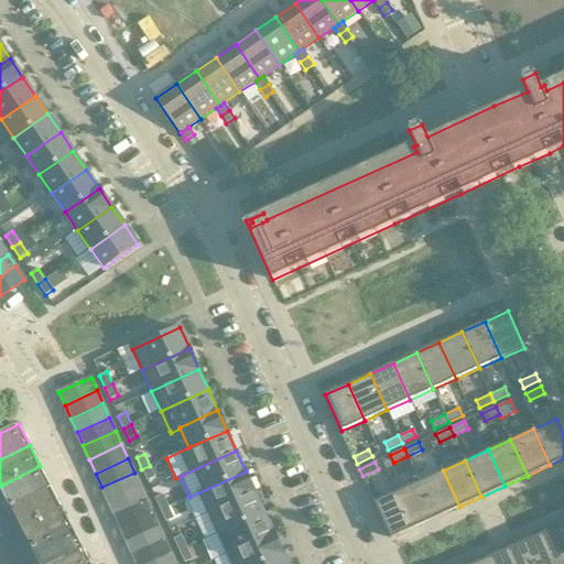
[(40,466),(1,486),(11,507),(51,486),(40,466)]
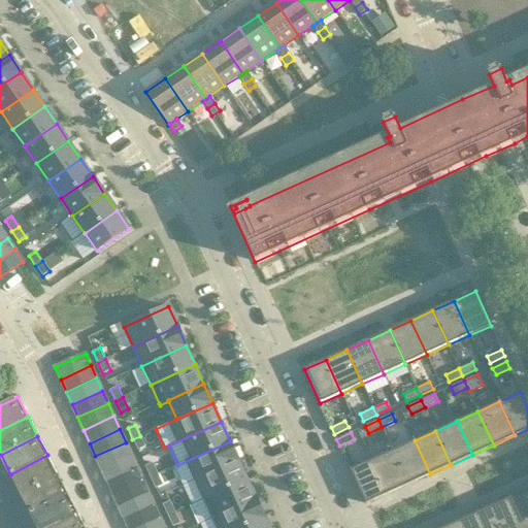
[(145,447),(140,436),(132,439),(137,451),(145,447)]
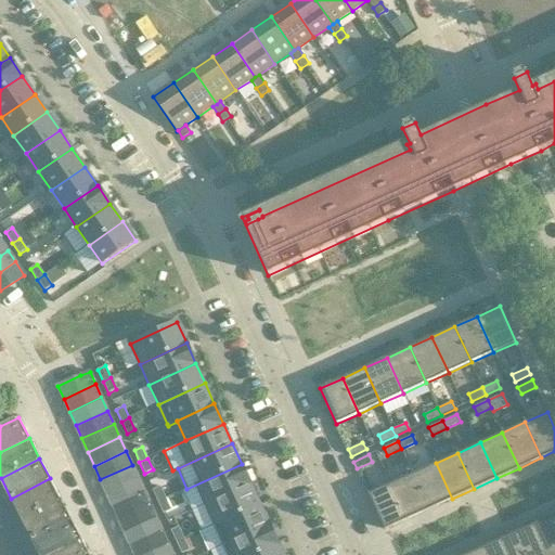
[(436,463),(413,474),(429,510),(452,499),(436,463)]
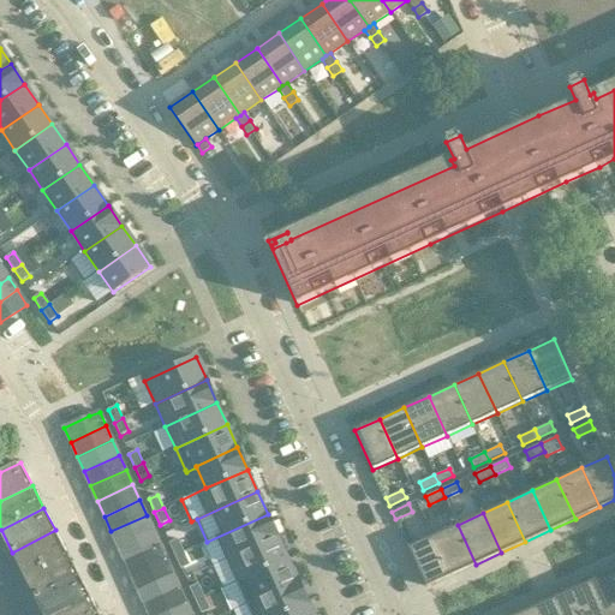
[(207,542),(202,544),(212,566),(278,536),(268,514),(207,542)]
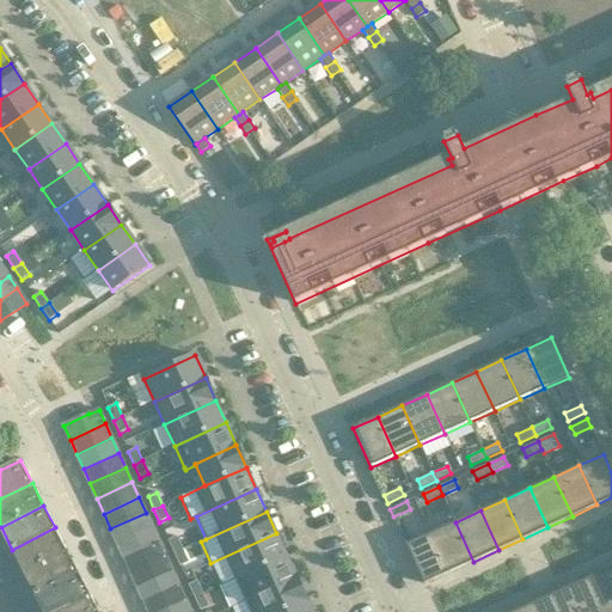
[(146,513),(110,528),(117,543),(152,527),(146,513)]
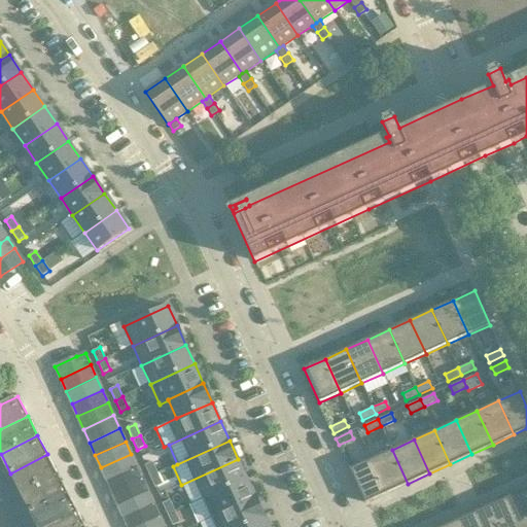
[(392,450),(371,459),(386,493),(408,484),(392,450)]
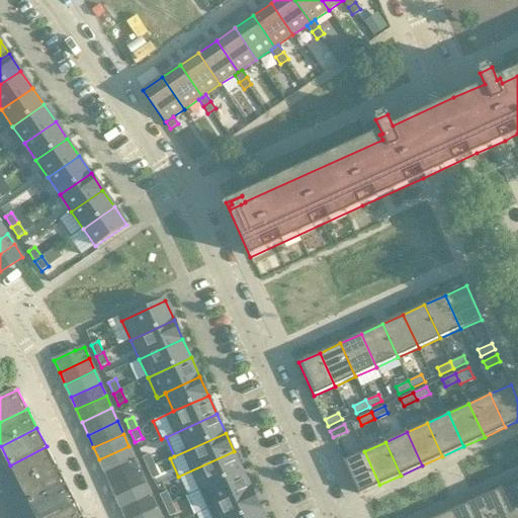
[(47,446),(10,465),(20,484),(56,465),(47,446)]
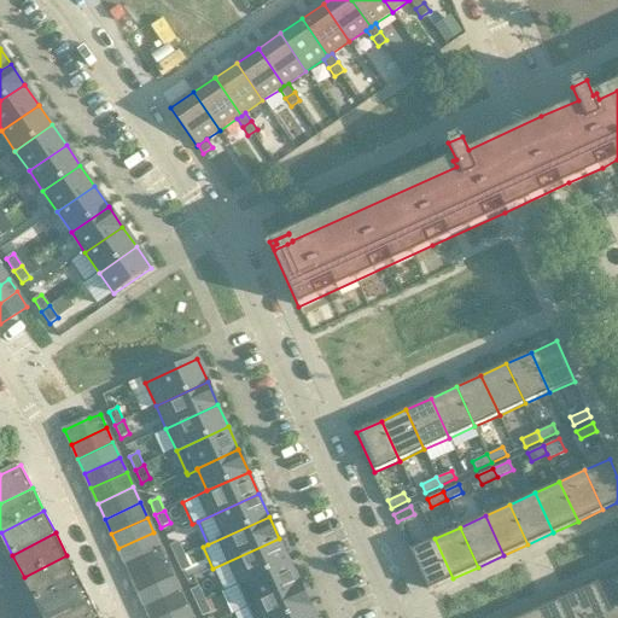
[(153,532),(118,548),(126,563),(161,547),(153,532)]
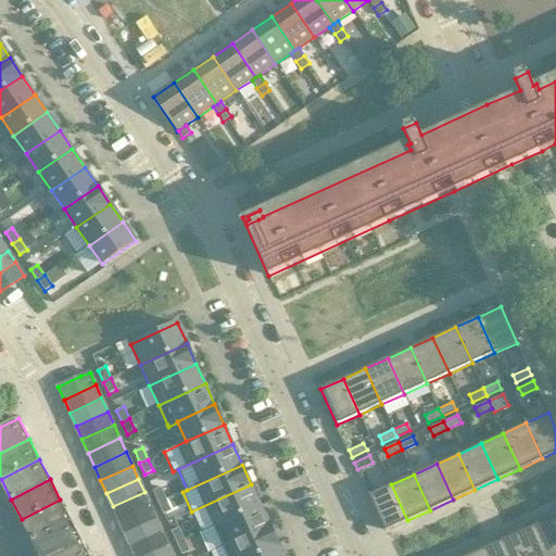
[(251,484),(191,512),(201,532),(261,505),(251,484)]
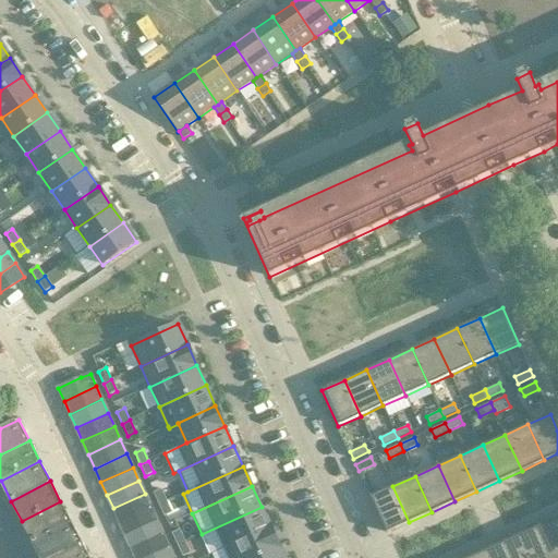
[(392,486),(370,496),(387,532),(409,522),(392,486)]
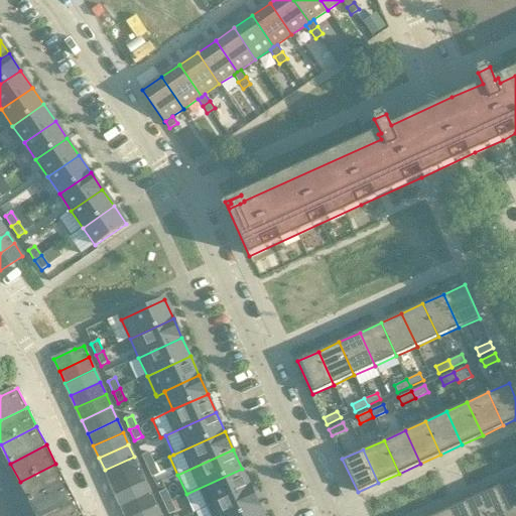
[(154,464),(149,453),(141,456),(146,467),(154,464)]
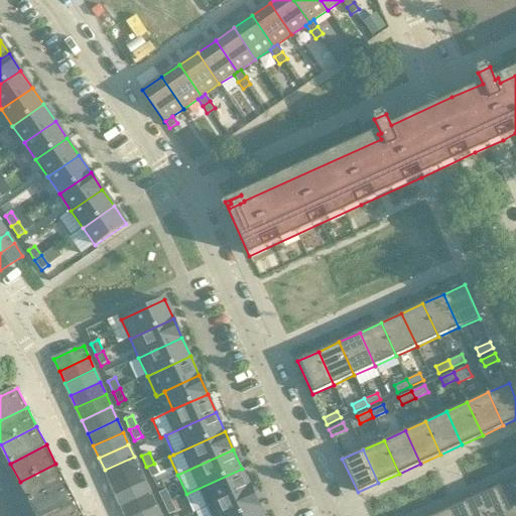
[(134,457),(105,470),(110,482),(139,469),(134,457)]
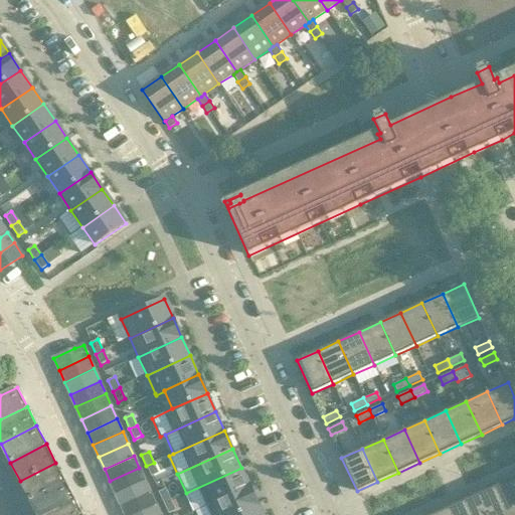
[(55,463),(20,481),(30,501),(65,483),(55,463)]
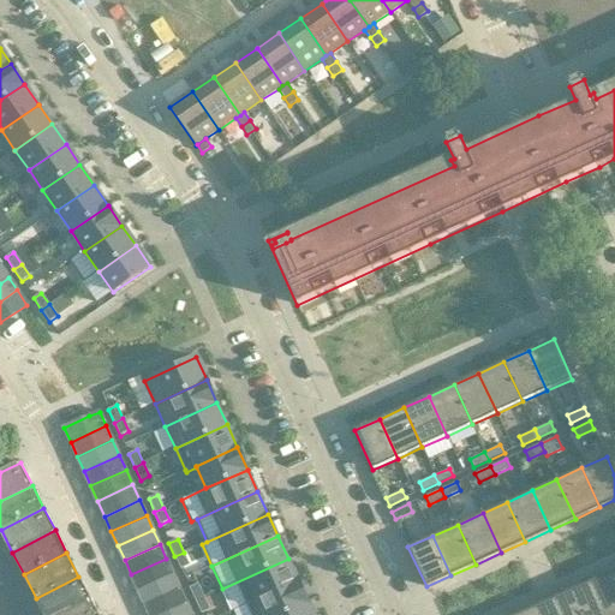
[(190,566),(184,553),(174,556),(180,569),(190,566)]
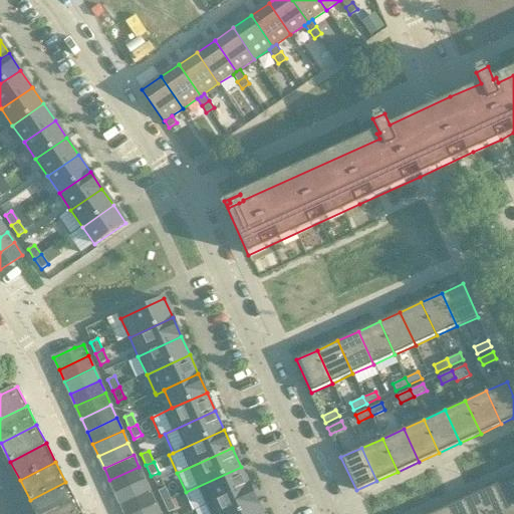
[(139,467),(109,480),(115,493),(145,479),(139,467)]
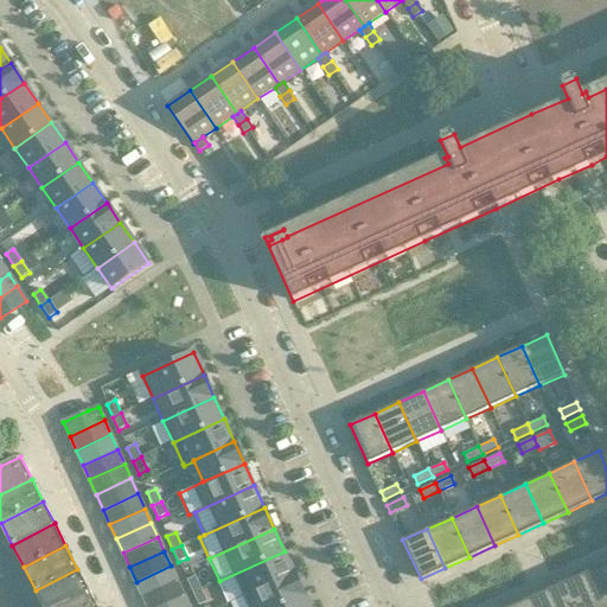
[(219,581),(217,582),(227,604),(229,602),(294,574),(285,551),(219,581)]
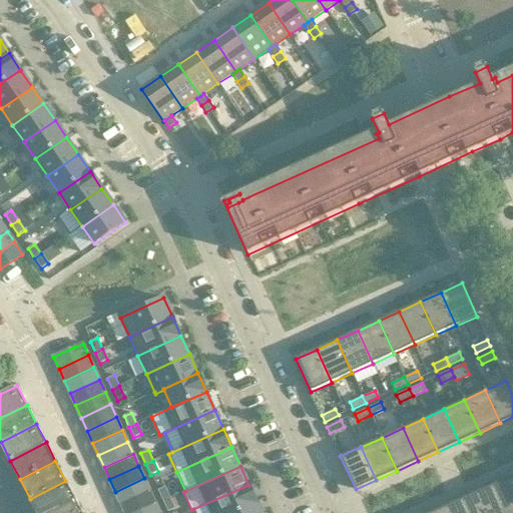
[(512,512),(512,485),(509,477),(493,484),(505,512),(512,512)]
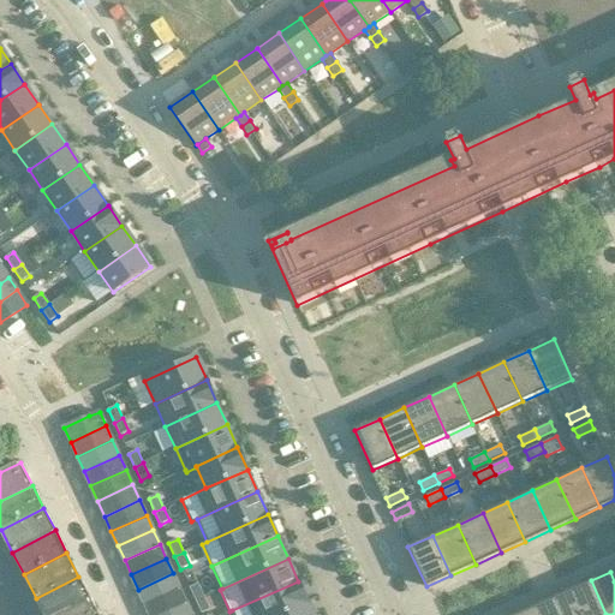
[(173,573),(138,590),(144,605),(180,589),(173,573)]
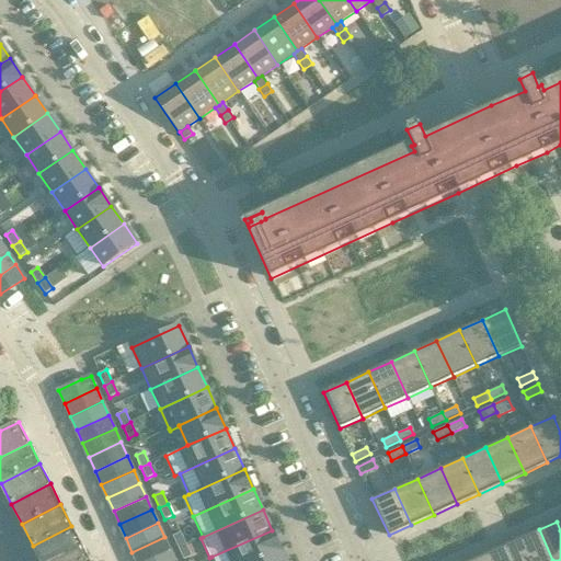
[(71,526),(33,546),(41,560),(50,560),(82,545),(71,526)]
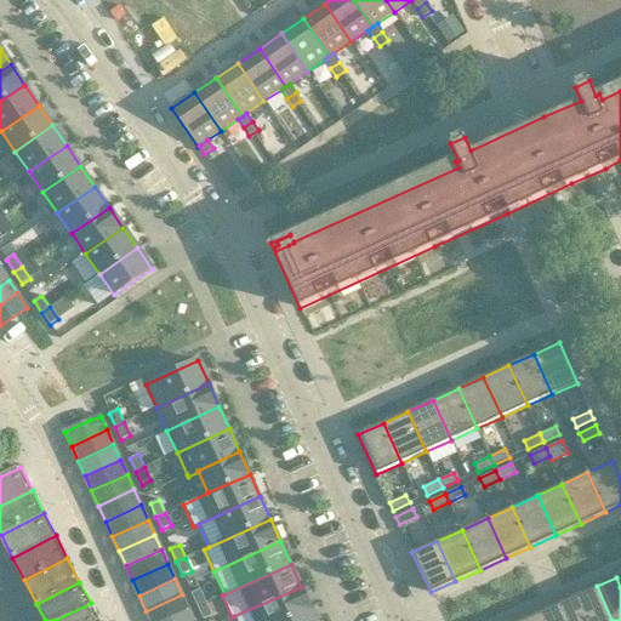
[(611,620),(597,586),(576,596),(588,620),(611,620)]
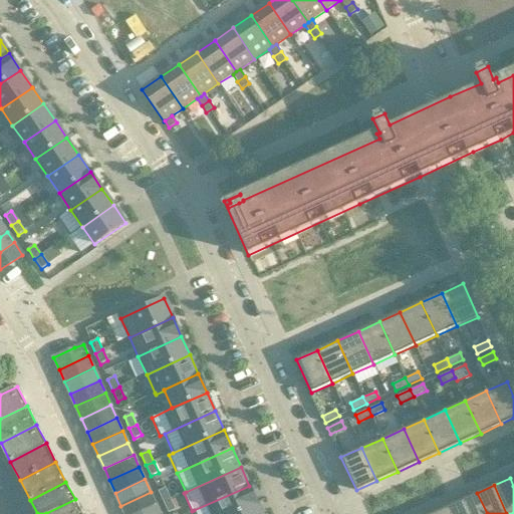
[(249,486),(194,510),(195,513),(235,513),(257,504),(249,486)]
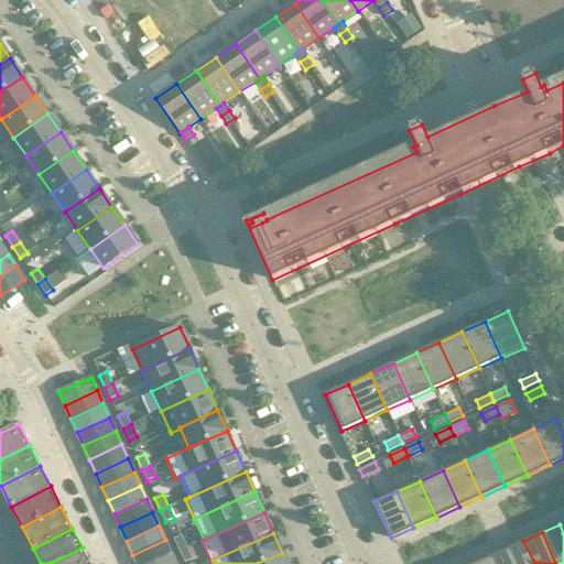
[(187,548),(182,535),(173,539),(179,551),(187,548)]
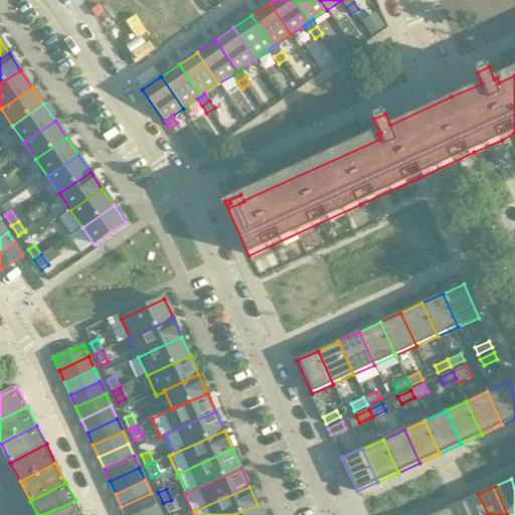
[(151,493),(121,507),(125,514),(134,514),(156,505),(151,493)]
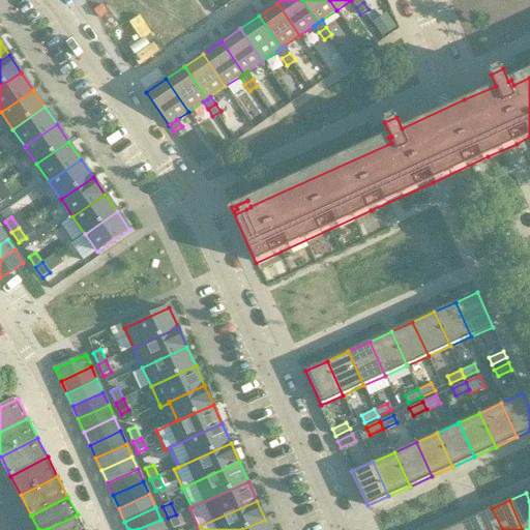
[(502,529),(492,508),(475,516),(481,529),(502,529)]
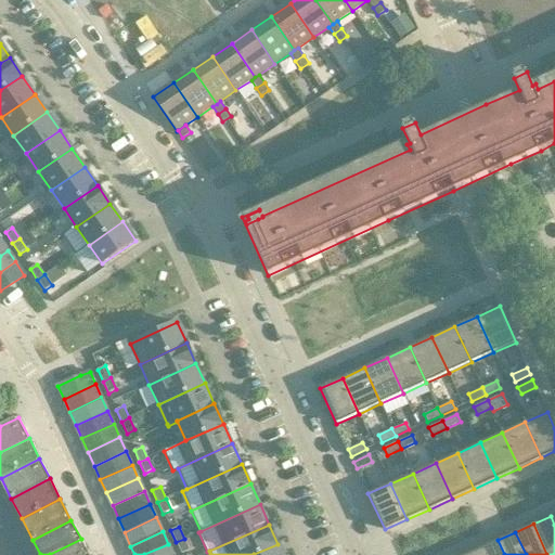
[(89,554),(81,539),(50,554),(89,554)]
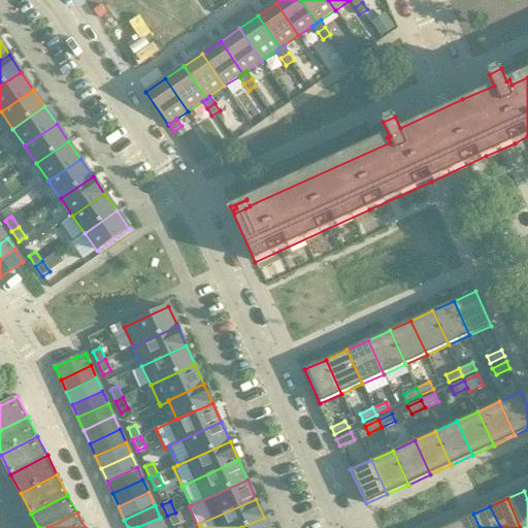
[(180,524),(175,513),(167,516),(172,527),(180,524)]
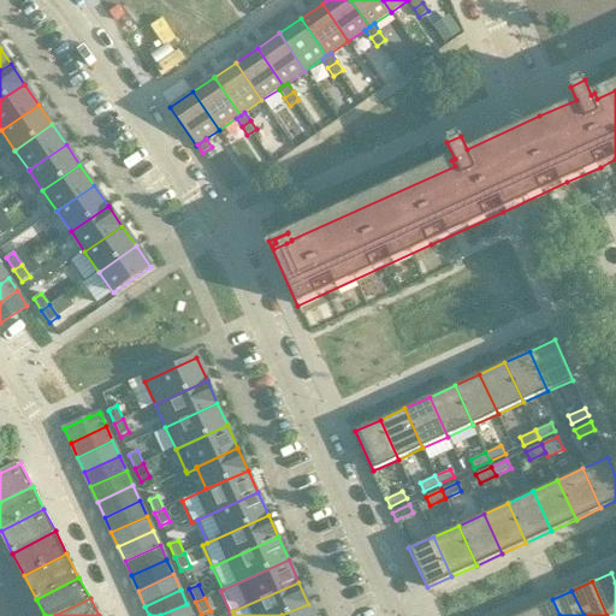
[(560,615),(552,599),(533,609),(535,615),(560,615)]
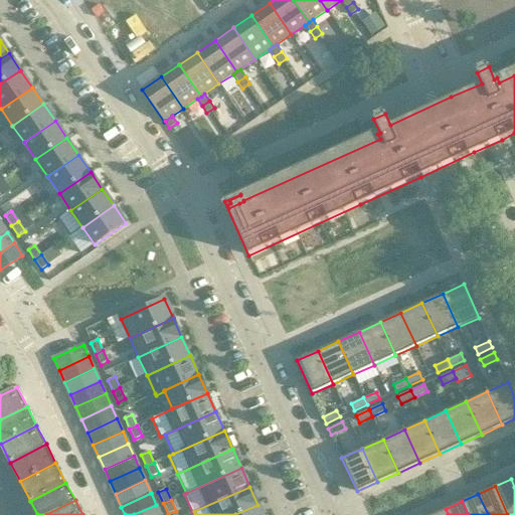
[(160,514),(156,505),(134,514),(160,514)]
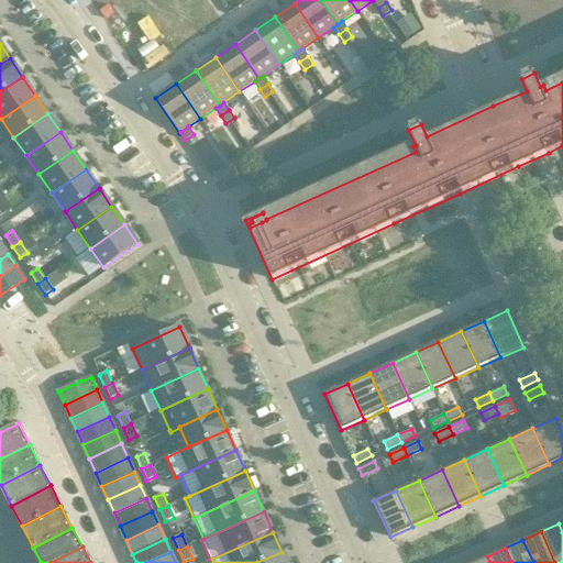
[(287,562),(282,552),(257,562),(287,562)]
